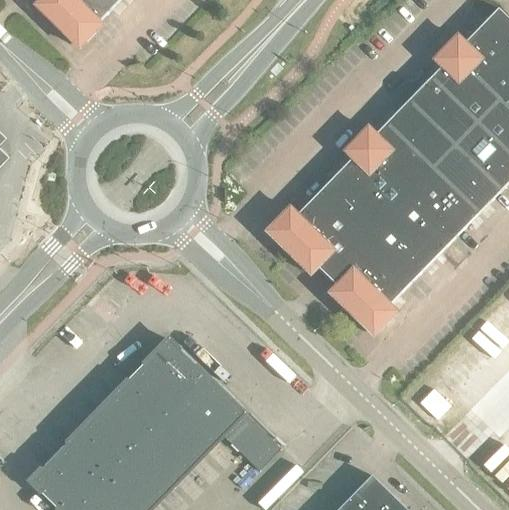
[(38,0),(33,5),(77,48),(100,24),(98,21),(118,0),(38,0)]
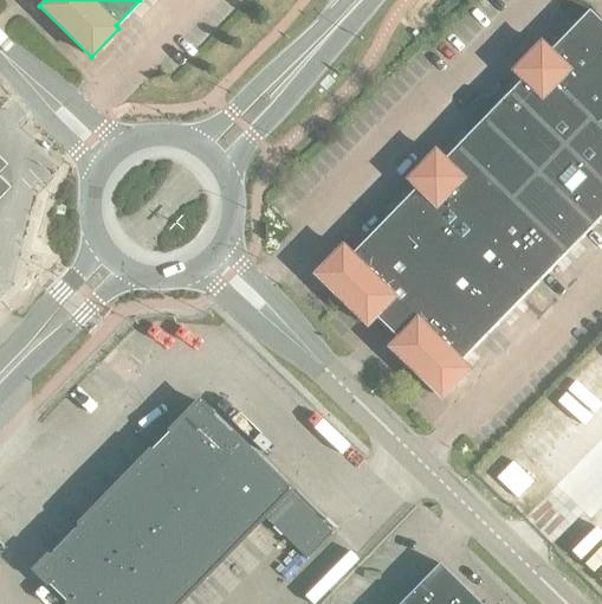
[(601,24),(587,10),(548,50),(539,42),(511,70),(520,78),(442,159),(433,151),(406,179),(414,187),(349,254),(341,245),(314,274),(366,325),(374,316),(396,338),(388,346),(440,397),(467,370),(459,361),(601,213),(601,24)]
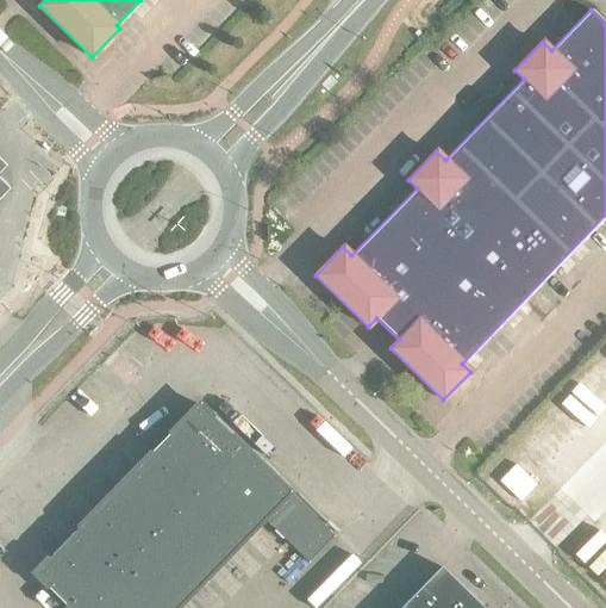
[(199,404),(76,529),(33,574),(68,607),(176,607),(263,519),(306,562),(332,535),(199,404)]
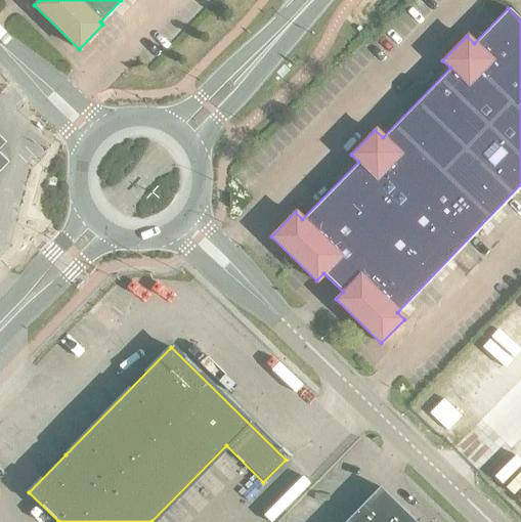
[(430,410),(446,426),(463,408),(446,393),(430,410)]
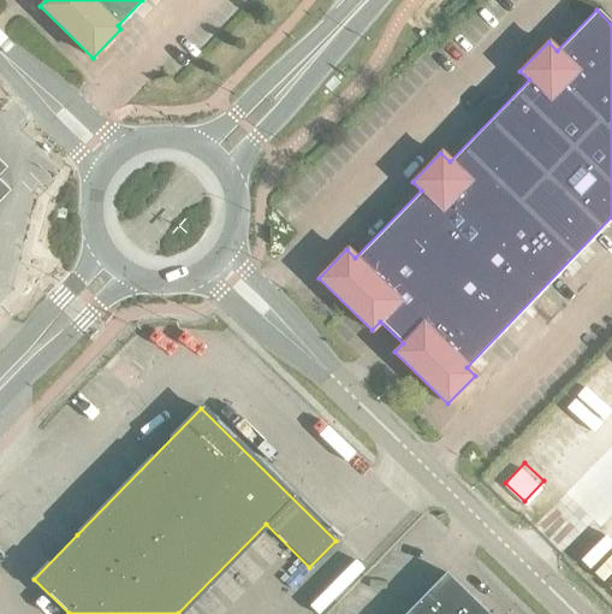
[(487,613),(445,572),(404,613),(403,613),(487,613)]
